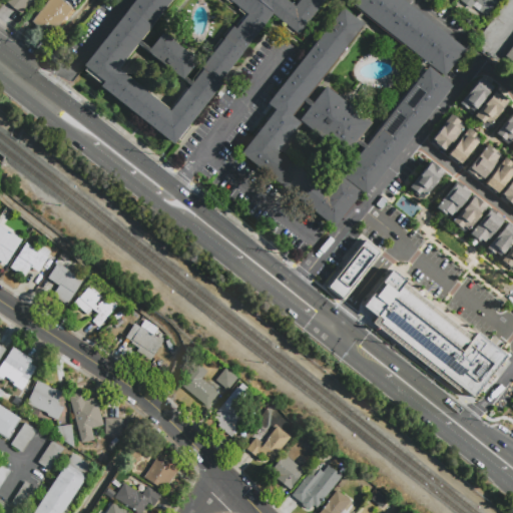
[(6,0),(31,0),(22,12),(6,0)]
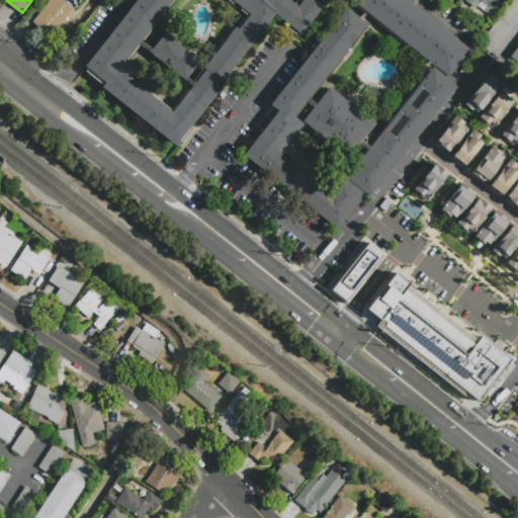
[(51,35),(32,20),(49,0),(62,0),(73,8),(51,35)]
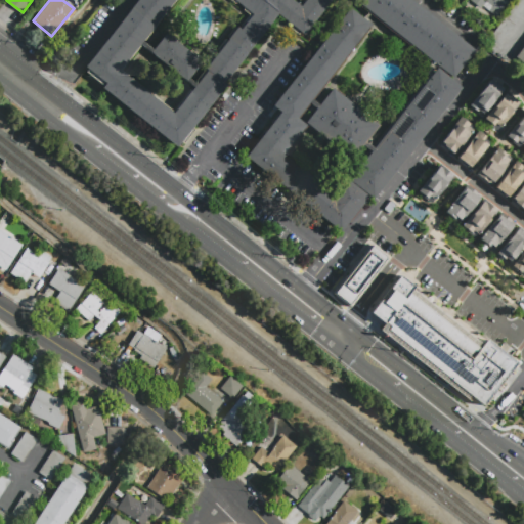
[(177,145),(101,86),(105,81),(85,66),(135,0),(268,0),(279,8),(223,81),(225,83),(177,145)]
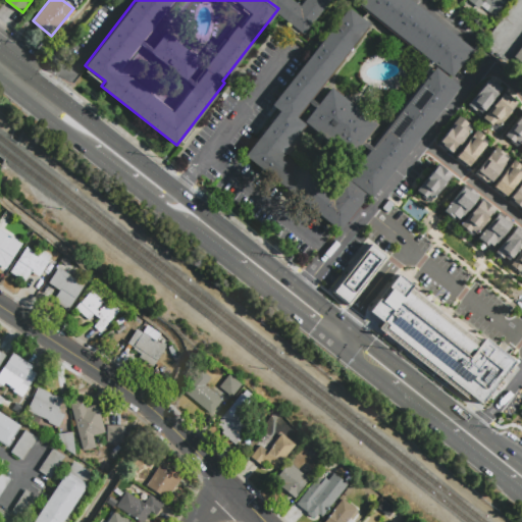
[(275,99),(270,105),(278,111),(243,156),(338,231),(369,194),(372,197),(460,86),(450,77),(470,51),(405,0),(352,0),(352,1),(434,66),(348,176),(333,194),(283,154),(305,123),(296,116),(369,22),(349,6),(275,99)]
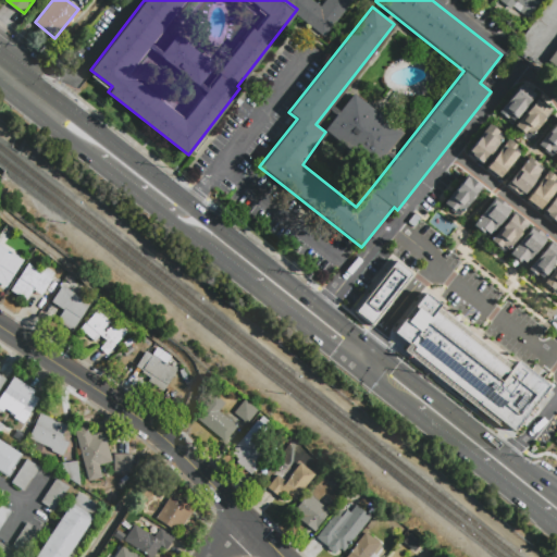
[(285,0),(346,0),(323,29),(297,9),(285,0)]
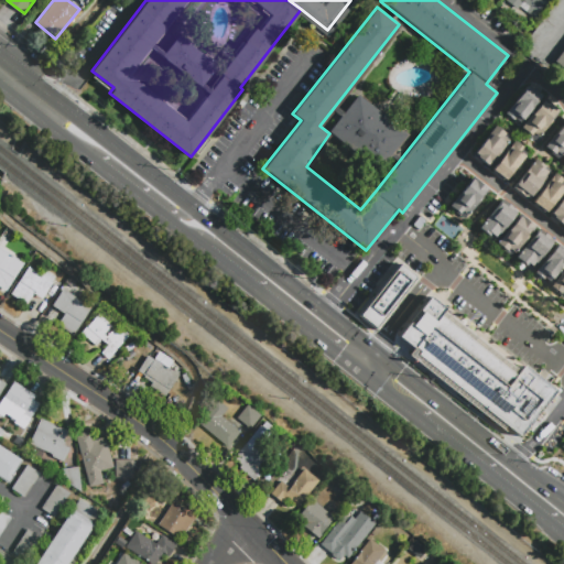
[(549,0),(534,19),(525,11),(529,8),(522,2),(517,9),(506,0),(549,0)]
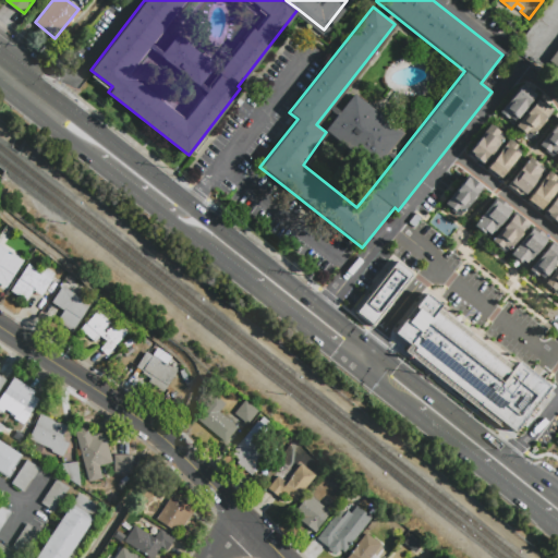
[(557,0),(557,12),(531,47),(522,39),(552,0),(557,0)]
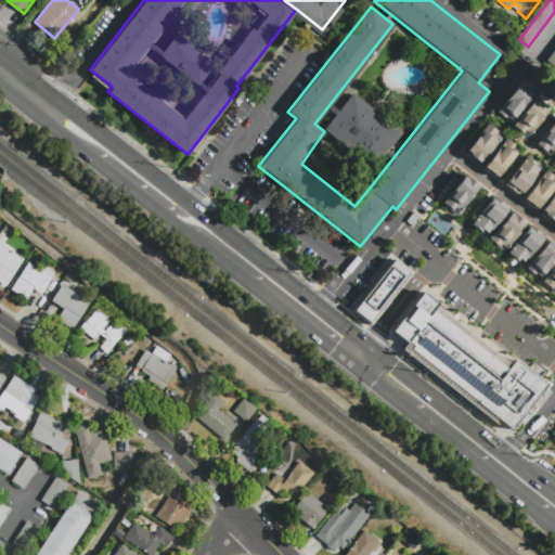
[(554,69),(544,62),(554,48),(554,69)]
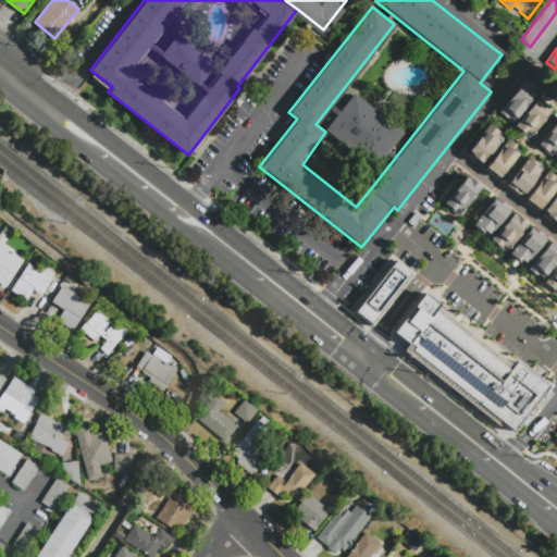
[(498,112),(512,124),(535,96),(521,84),(498,112)]
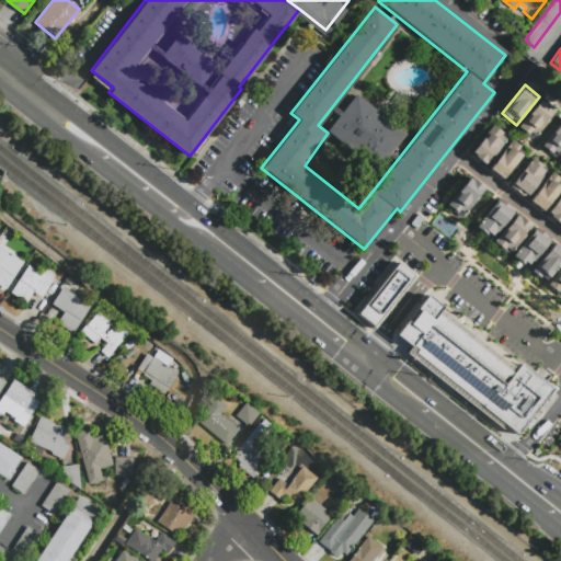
[(356,96),(402,133),(376,168),(329,132),(356,96)]
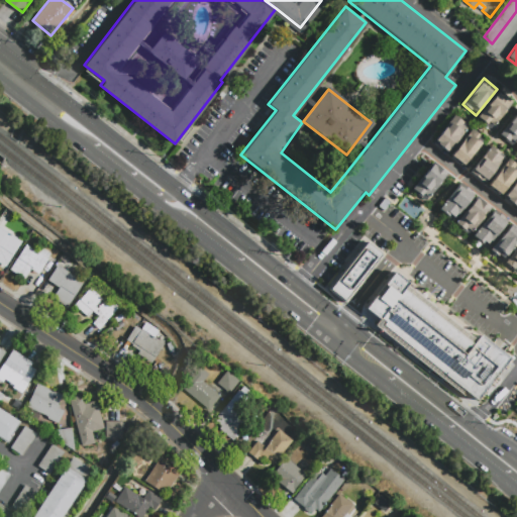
[(478,117),(491,128),(512,102),(499,91),(478,117)]
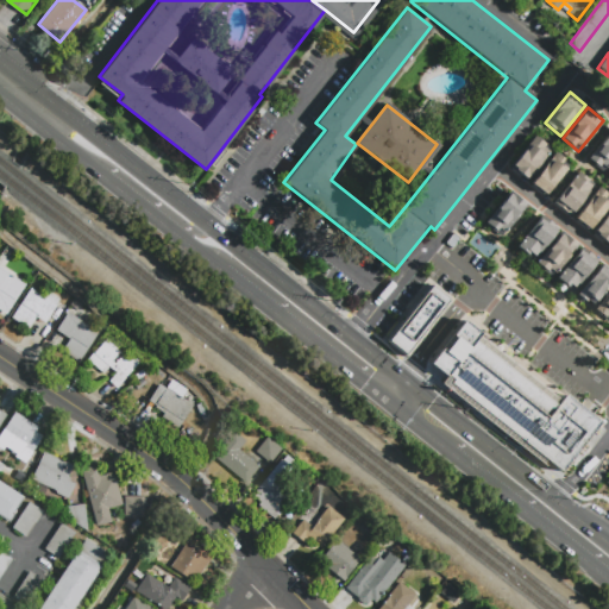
[(608,132),(588,158),(604,171),(608,165),(608,132)]
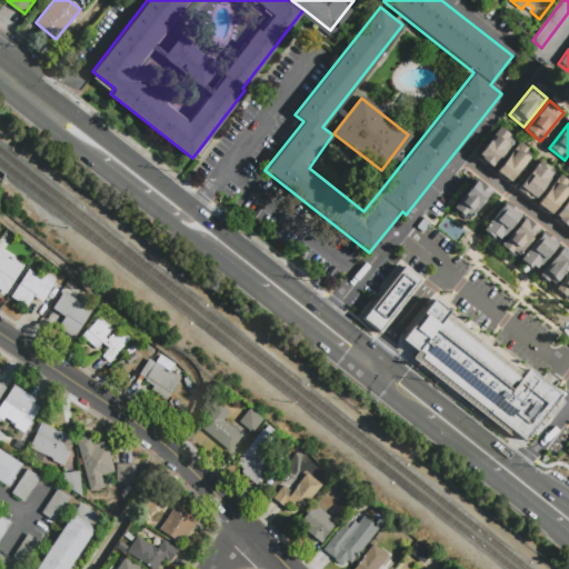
[(476,156),(490,168),(513,139),(499,127),(476,156)]
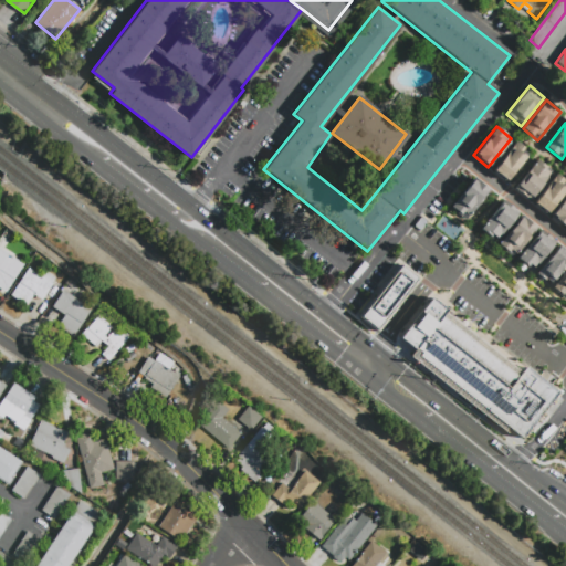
[(492,170),(506,182),(530,154),(514,142),(492,170)]
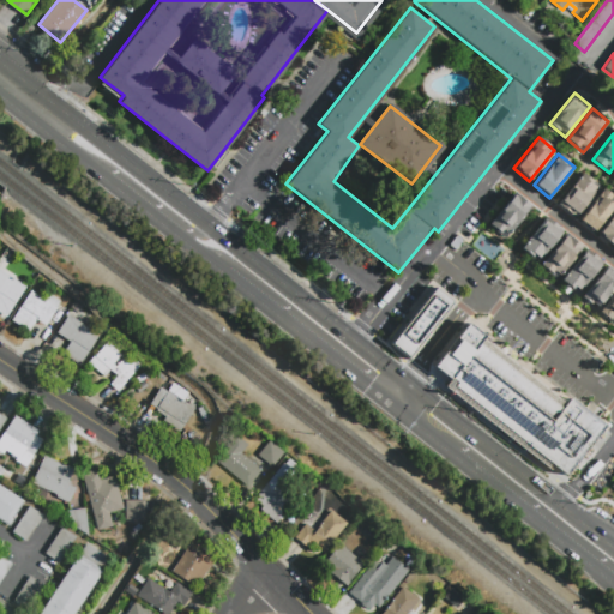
[(558,204),(573,217),(599,186),(583,173),(558,204)]
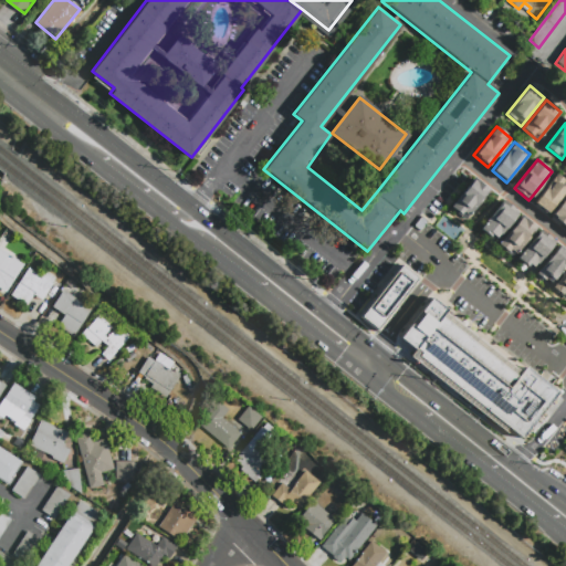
[(534,202),(548,215),(565,192),(565,180),(557,174),(534,202)]
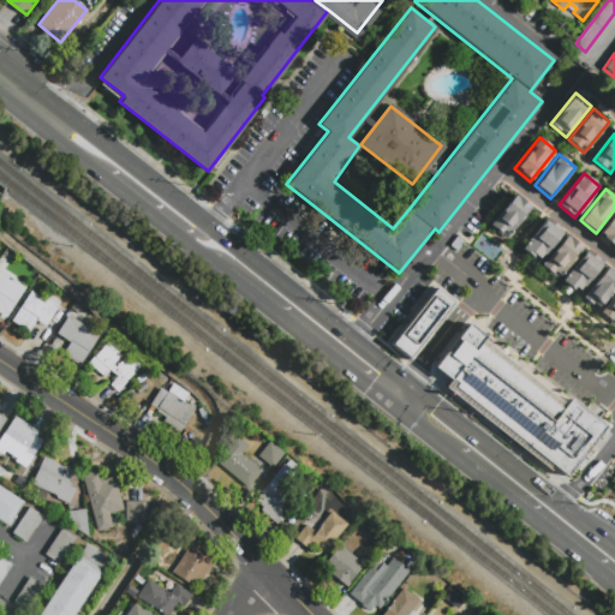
[(489,226),(505,239),(530,207),(514,195),(489,226)]
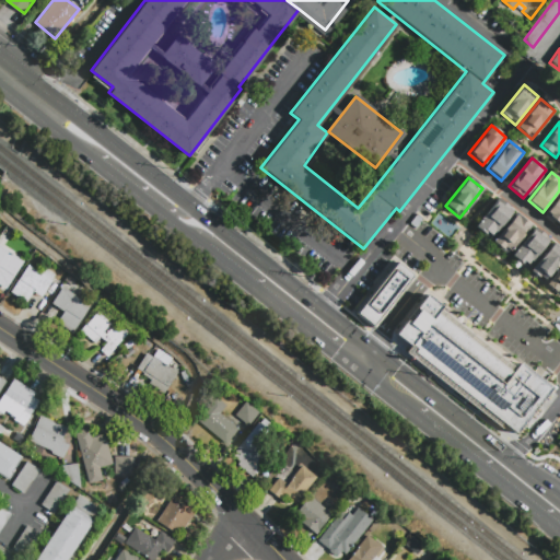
[(559,193),(544,213),(559,225),(559,223),(559,193)]
